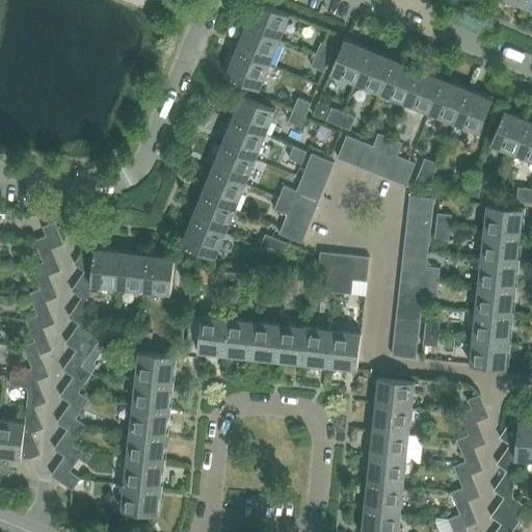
[(257,1),(246,26),(280,40),(290,15),(257,1)]
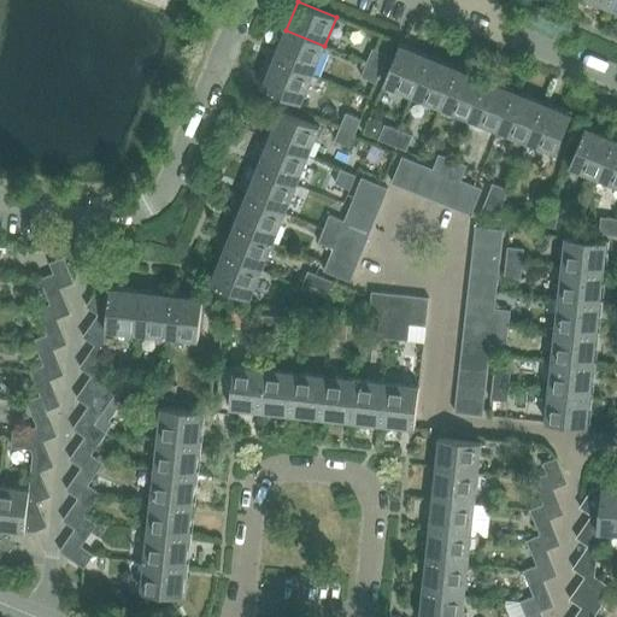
[(286,30),(275,59),(312,75),(324,46),(286,30)]
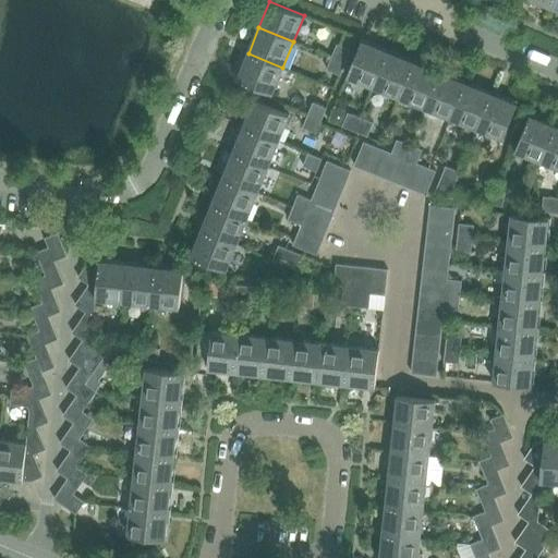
[(347,77),(373,88),(388,52),(361,41),(347,77)]
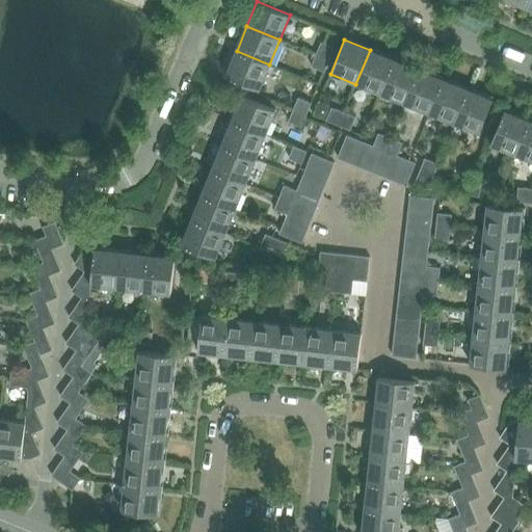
[(321,43),(317,53),(330,58),(335,48),(321,43)]
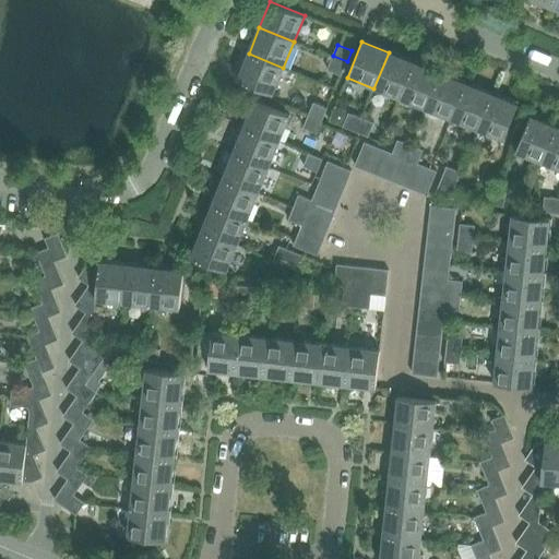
[(373,88),(400,98),(414,62),(389,52),(373,88)]
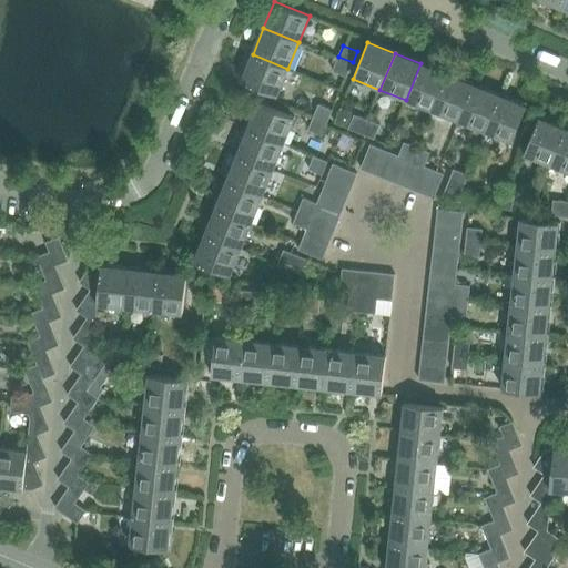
[(287,69),(253,54),(242,81),(276,95),(287,69)]
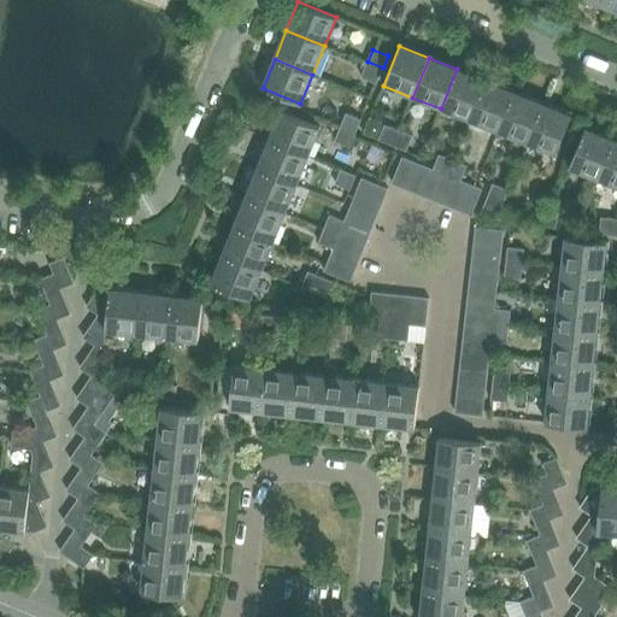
[(383,68),(368,62),(362,77),(376,83),(383,68)]
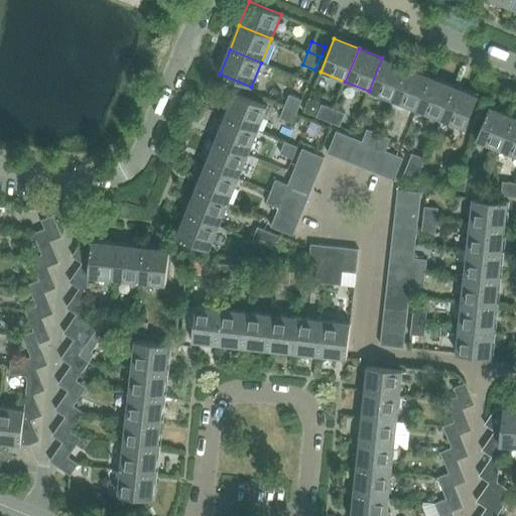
[(369,91),(393,101),(406,68),(382,57),(369,91)]
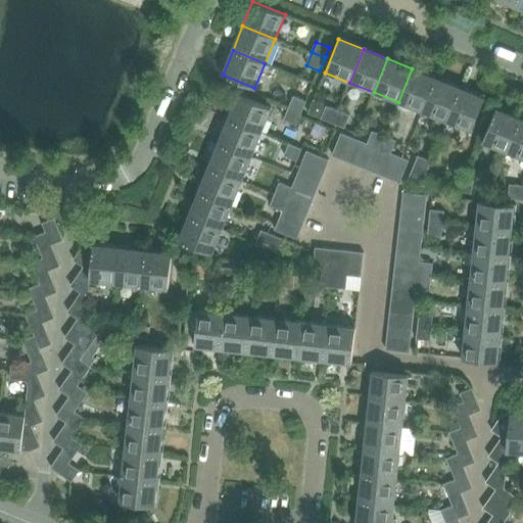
[(418,122),(422,111),(436,78),(412,68),(398,102),(394,111),(418,122)]
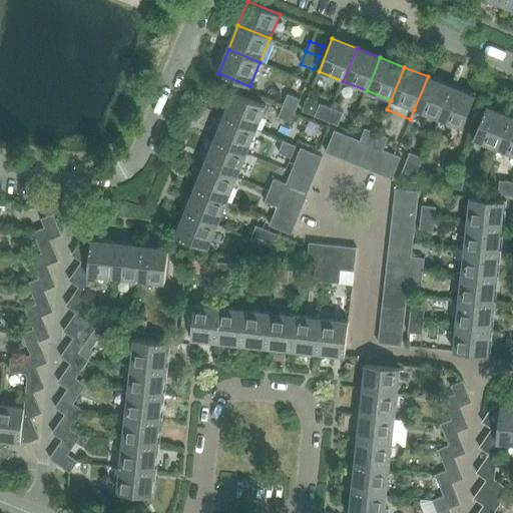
[(414,109),(438,119),(451,86),(428,76),(414,109)]
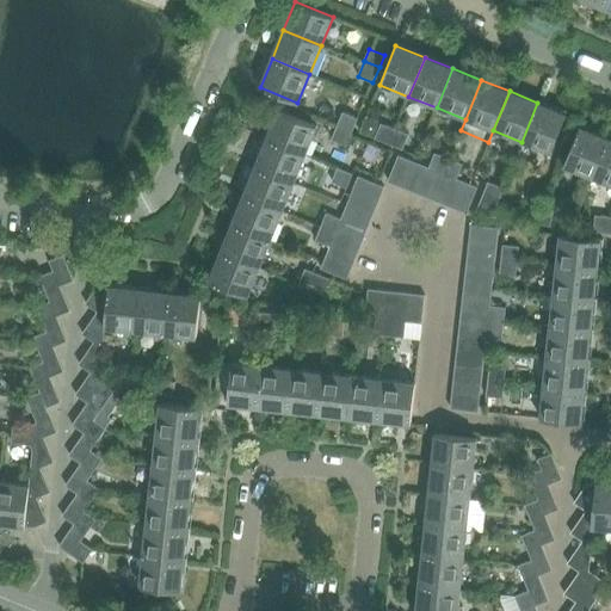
[(537,103),(522,142),(550,154),(567,115),(537,103)]
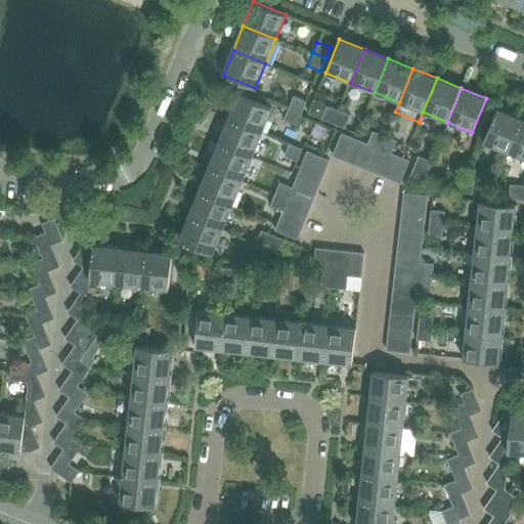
[(238,94),(228,120),(262,133),(272,108),(238,94)]
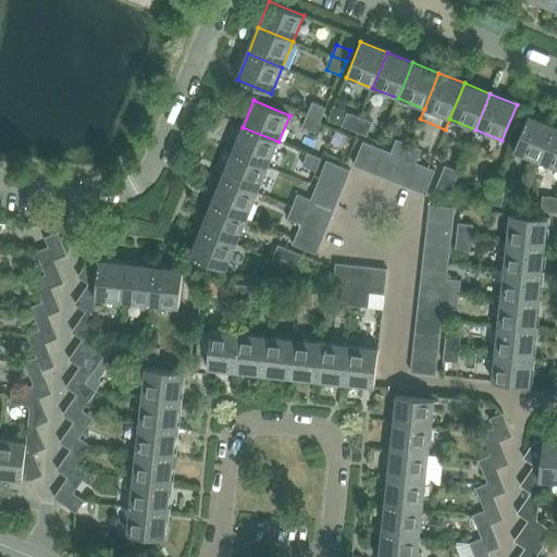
[(313,101),(308,115),(321,121),(326,108),(313,101)]
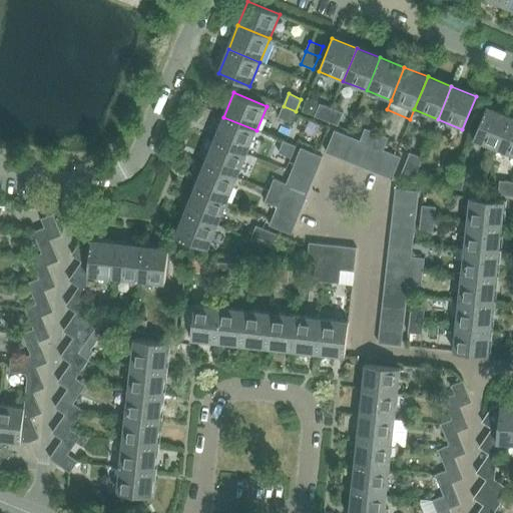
[(307,101),(303,111),(312,114),(316,105),(307,101)]
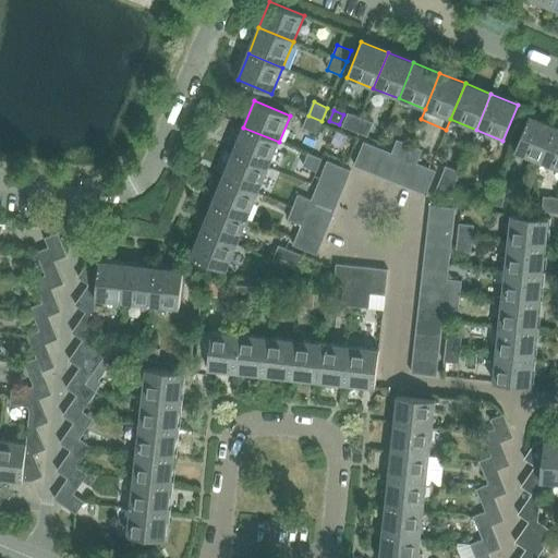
[(342,126),(355,132),(361,118),(348,113),(342,126)]
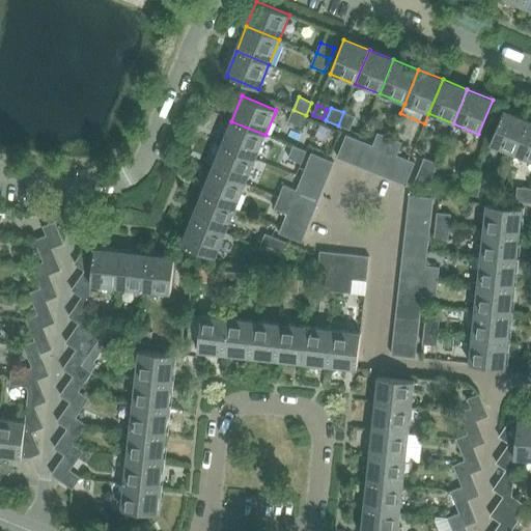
[(306,115),(294,110),(288,121),(301,128),(306,115)]
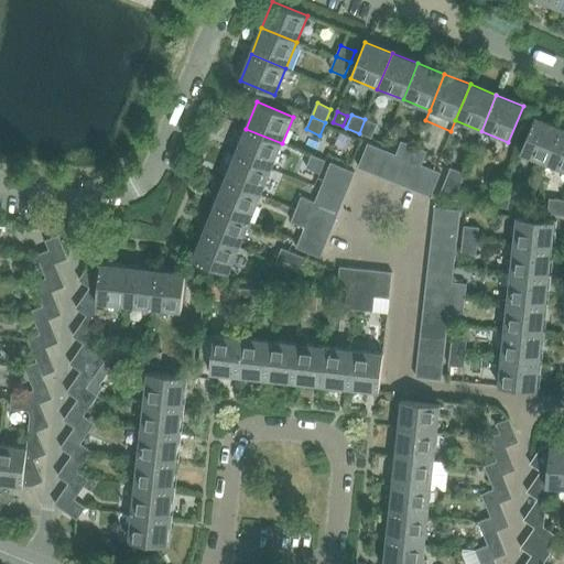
[(521,152),(548,163),(562,128),(535,117),(521,152)]
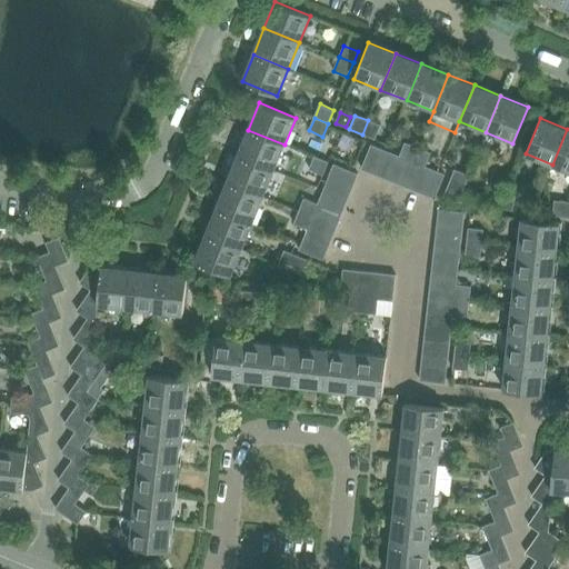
[(368,120),(362,135),(375,139),(381,126),(368,120)]
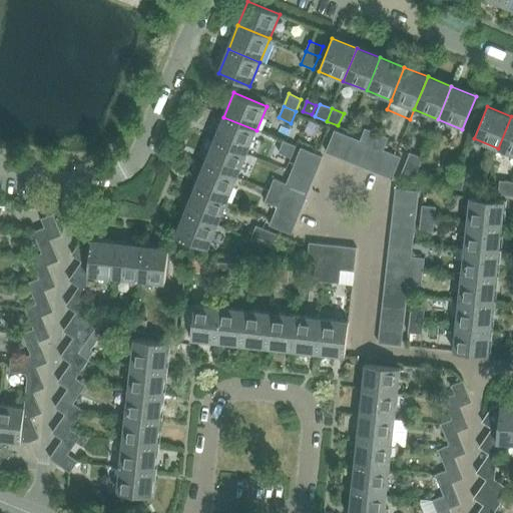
[(356,114),(352,124),(359,127),(363,117),(356,114)]
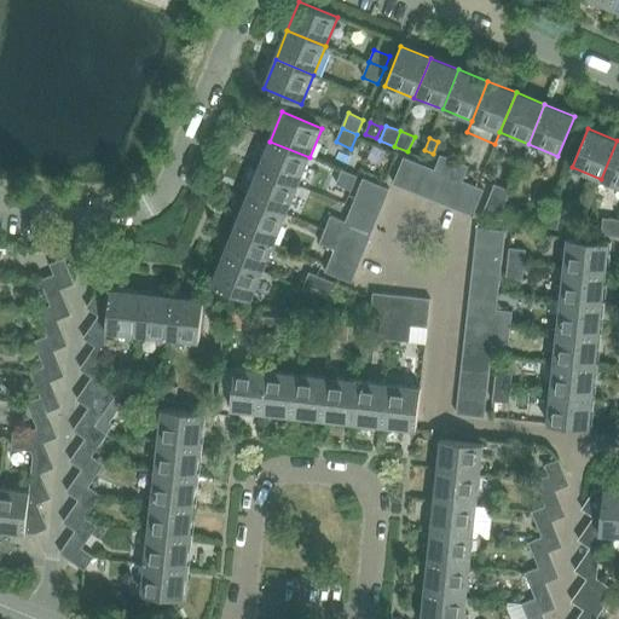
[(601,179),(618,186),(618,140),(617,140),(601,179)]
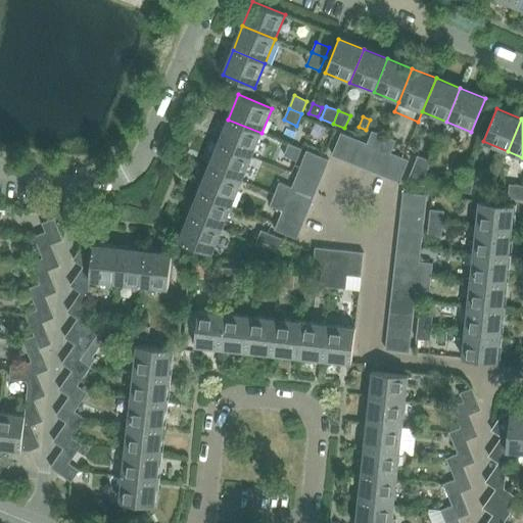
[(228,120),(219,143),(252,157),(262,133),(228,120)]
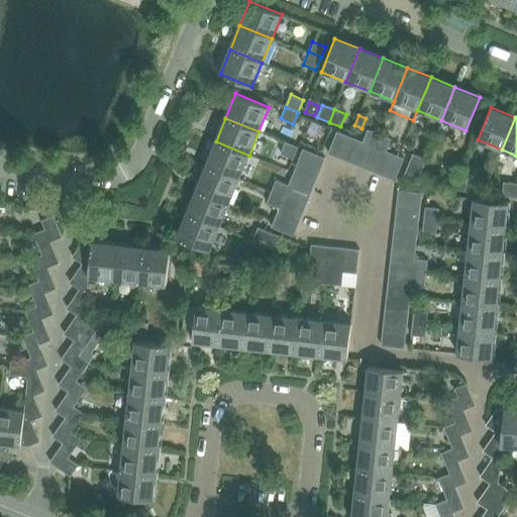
[(328,153),(368,170),(380,134),(368,130),(364,142),(336,130),(328,153)]
